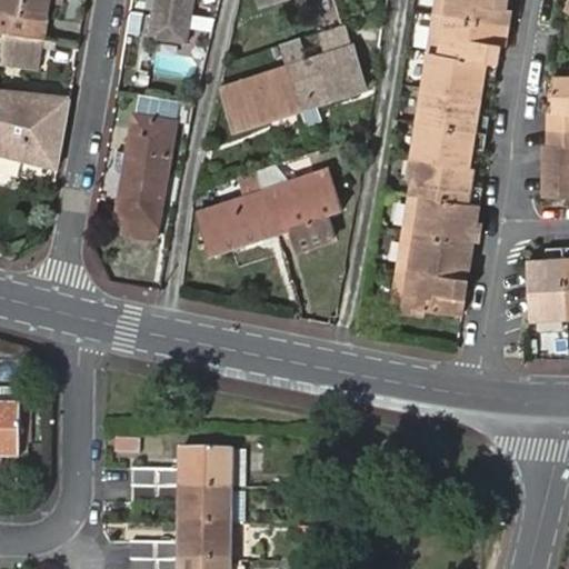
[(50,0),(2,0),(1,8),(49,17),(50,3),(50,0)]
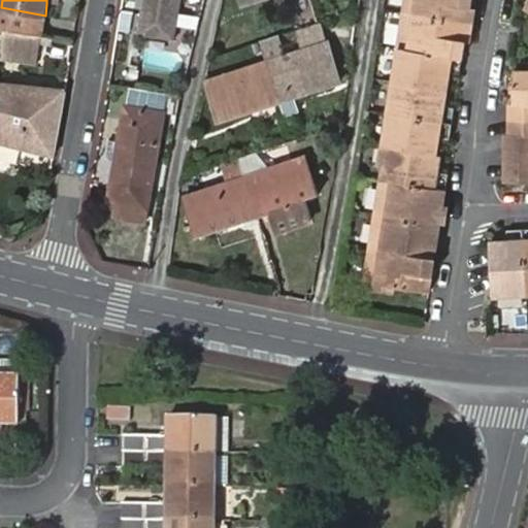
[(143,0),(139,32),(173,37),(177,0),(143,0)]
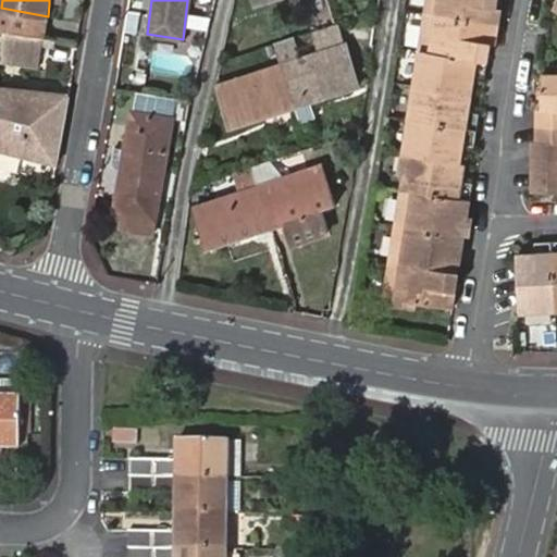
[(428,0),(426,14),(496,25),(498,8),(492,7),(493,0),(428,0)]
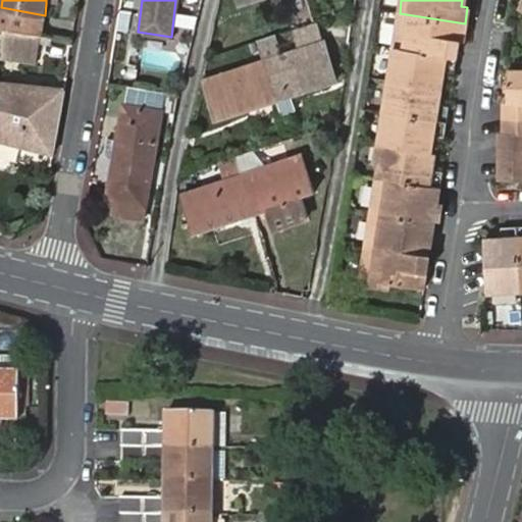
[(0,28),(6,29),(32,34),(41,35),(45,15),(1,7),(0,6),(0,28)]
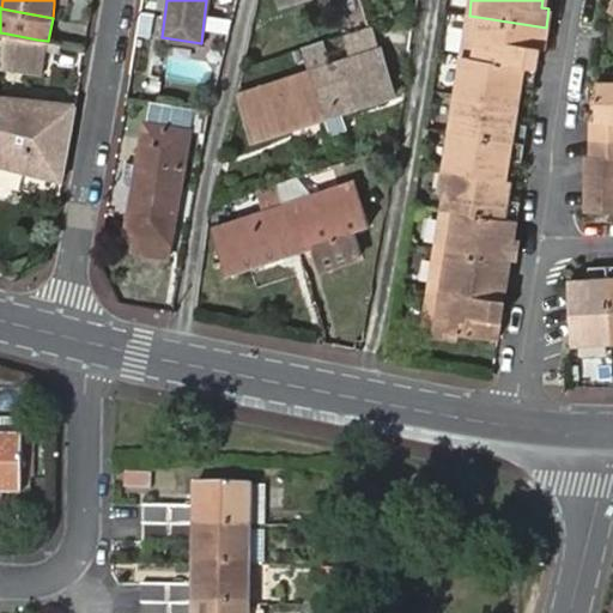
[(536,44),(542,46),(546,28),(469,16),(462,55),(532,67),(536,44)]
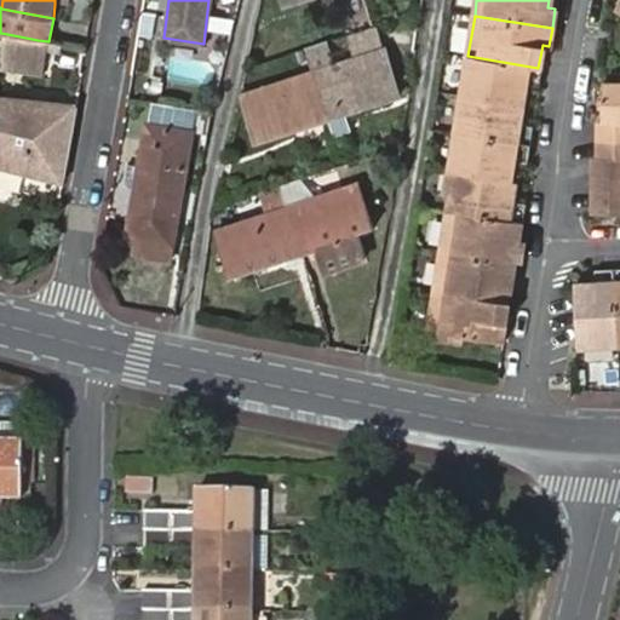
[(346,36),(354,61),(388,50),(380,26),(346,36)]
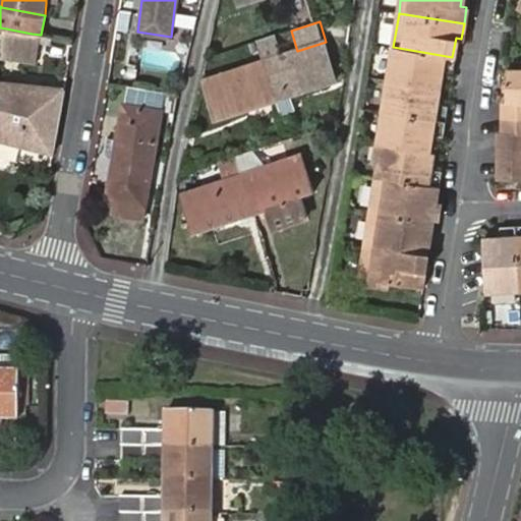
[(32,34),(6,29),(1,51),(37,58),(41,36),(41,35),(32,34)]
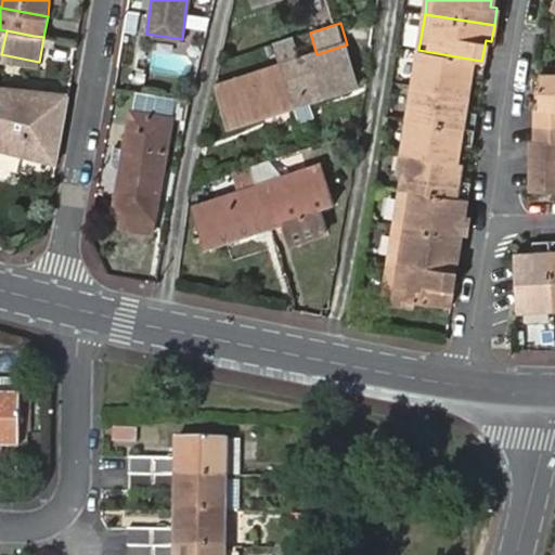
[(347,44),(317,54),(301,59),(295,37),(276,42),(284,65),(221,86),(234,125),(285,108),(282,98),(293,94),(305,90),(308,102),(361,85),(347,44)]
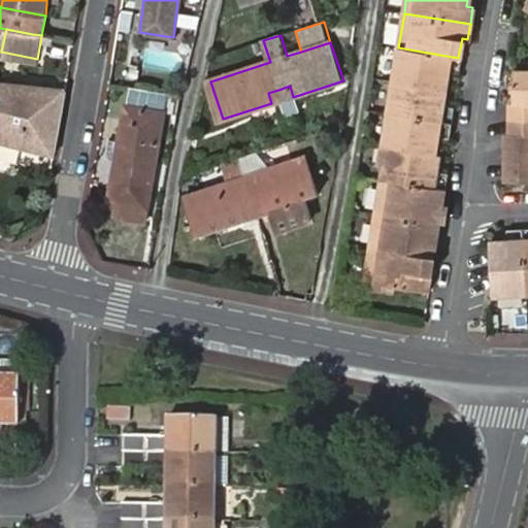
[(458,58),(464,59),(467,39),(462,38),(458,58)]
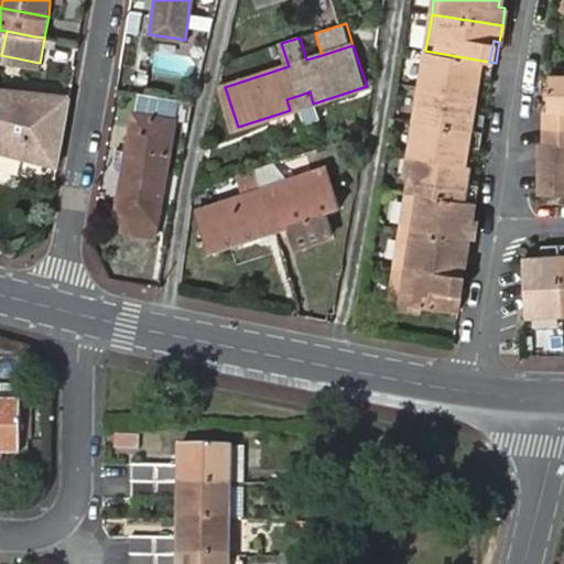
[(420,85),(479,95),(481,78),(494,80),(496,63),(489,62),(425,51),(420,85)]
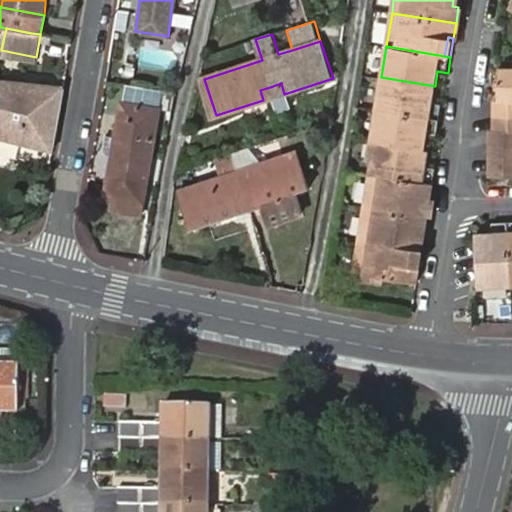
[(36,57),(1,50),(1,54),(0,58),(34,64),(36,57)]
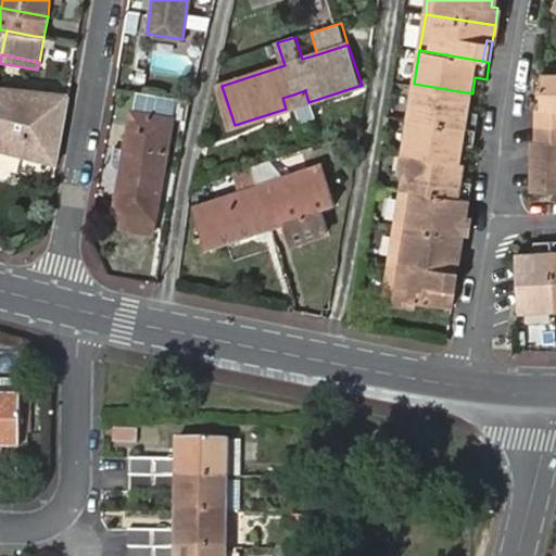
[(555,74),(544,75),(544,112),(539,112),(539,127),(555,126),(555,74)]
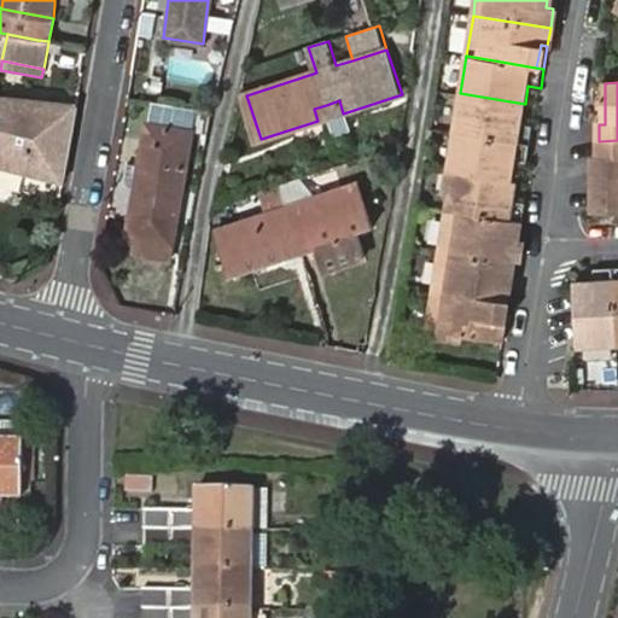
[(454,130),(530,144),(534,124),(522,123),(525,104),(460,93),(454,130)]
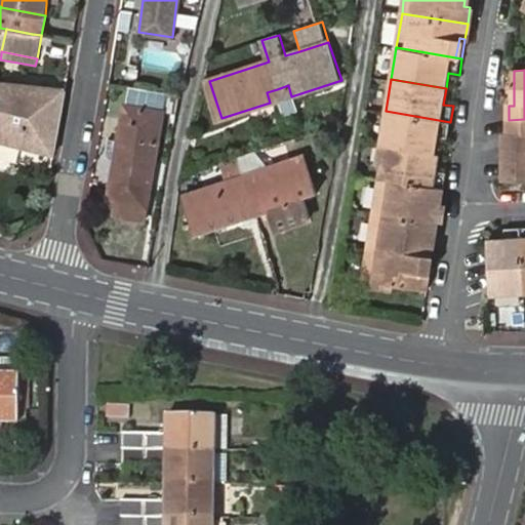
[(0,139),(54,153),(66,88),(0,81),(0,139)]
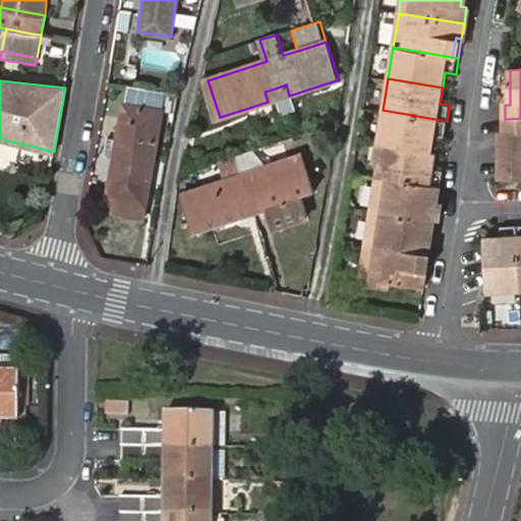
[(166,94),(129,84),(107,198),(143,207),(166,94)]
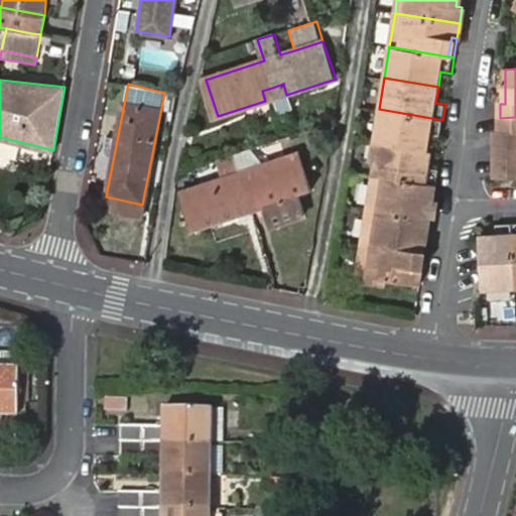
[(262,91),(265,101),(276,98),(286,95),(283,84),(272,88),(262,91)]
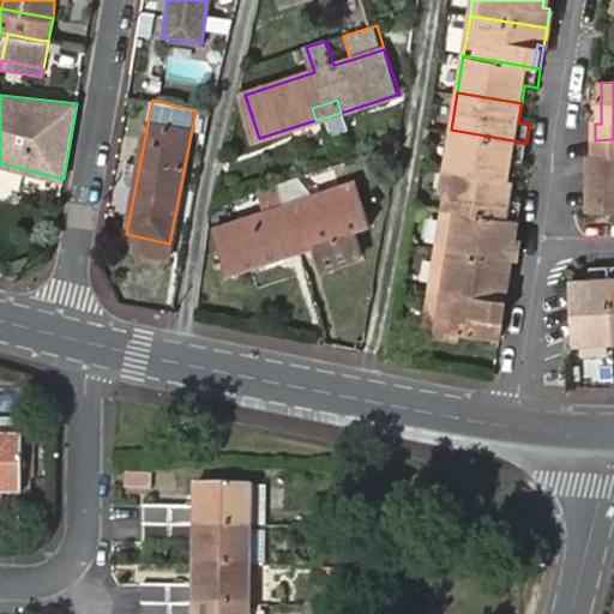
[(451,169),(509,179),(512,160),(524,162),(527,143),(451,130),(445,168),(451,169)]
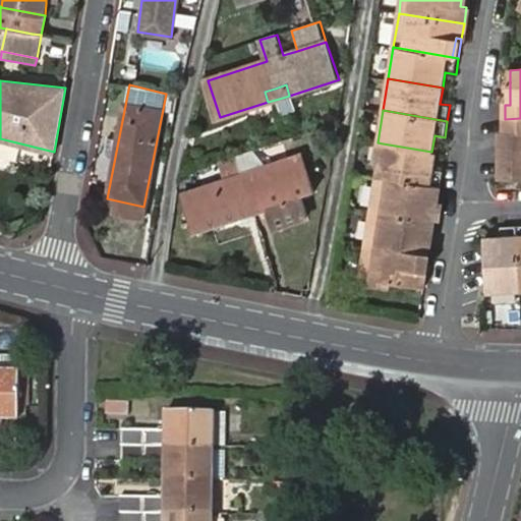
[(520,118),(505,119),(505,134),(520,134),(520,118)]
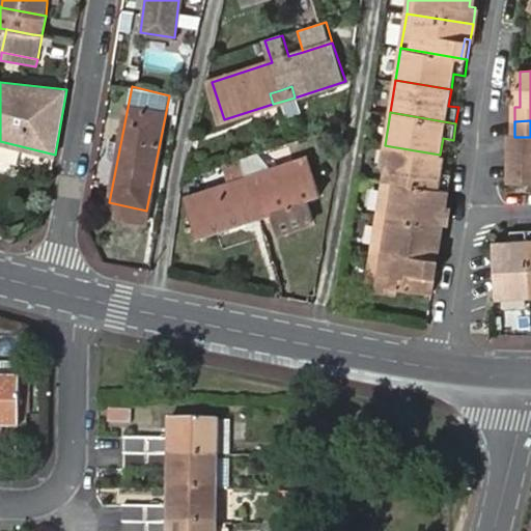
[(530,137),(514,137),(509,137),(510,152),(530,152),(530,137)]
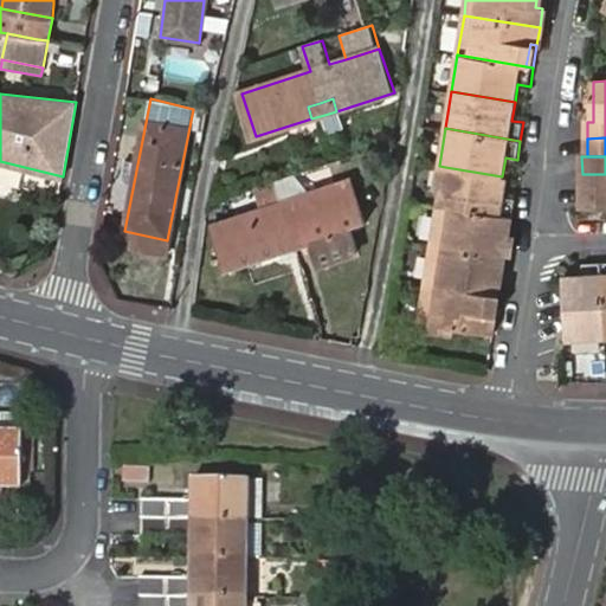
[(439,204),(515,217),(519,200),(503,198),(507,178),(502,176),(445,167),(439,204)]
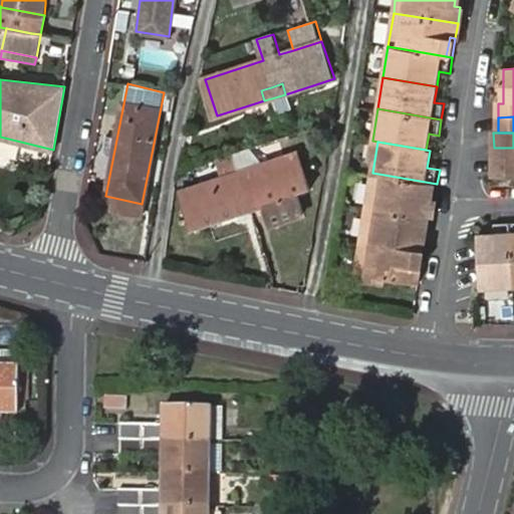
[(513,148),(494,148),(493,163),(513,163),(513,148)]
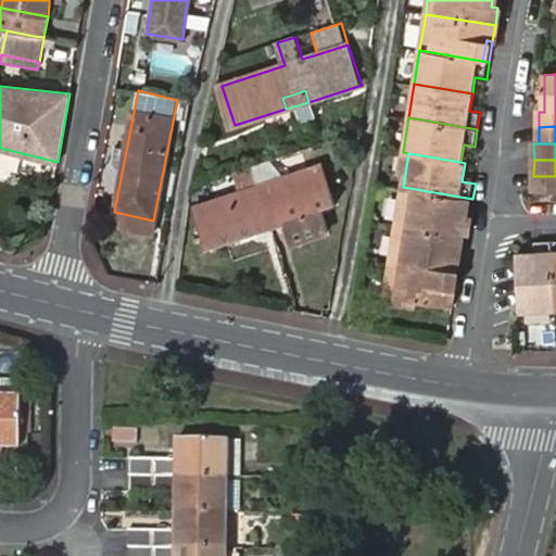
[(320,165),(257,186),(267,214),(278,211),(282,223),(290,243),(328,231),(320,209),(335,204),(320,165)]
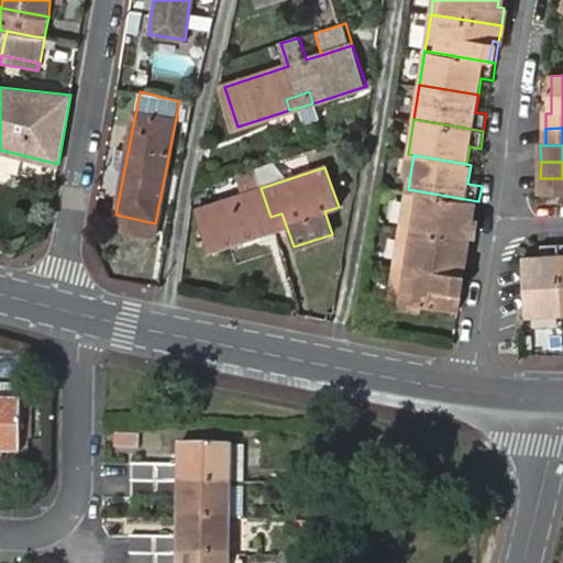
[(261,188),(255,169),(238,175),(243,195),(197,210),(211,251),(263,232),(258,220),(271,217),(261,188)]
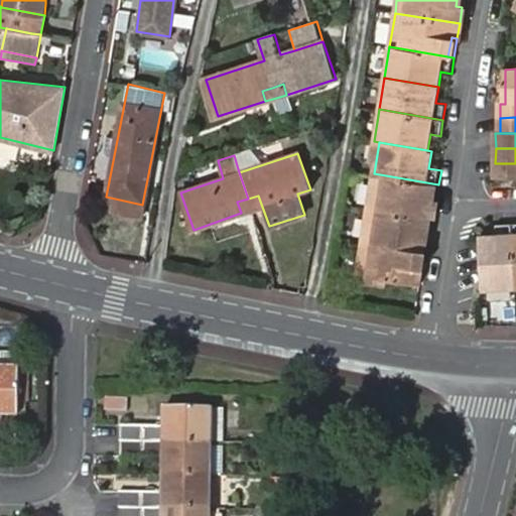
[(515,163),(495,163),(495,178),(515,178),(515,163)]
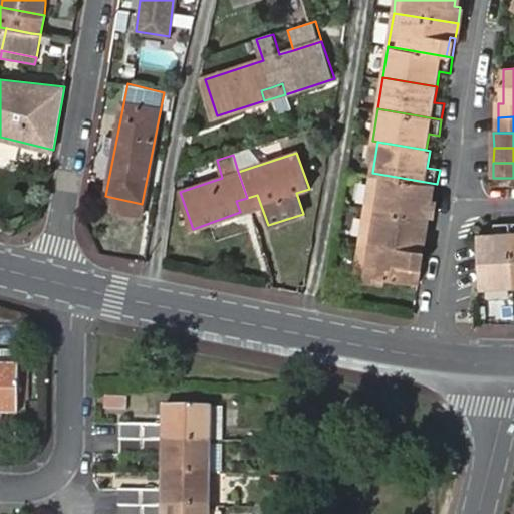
[(428,200),(435,201),(437,184),(372,173),(367,206),(426,215),(428,200)]
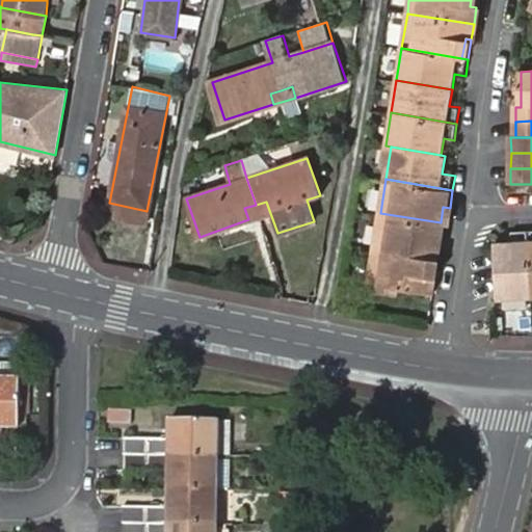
[(256,205),(260,216),(270,213),(266,202),(256,205)]
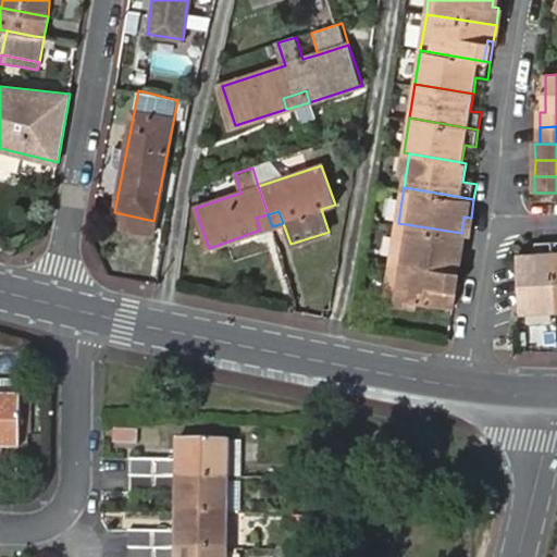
[(256,218),(260,230),(272,226),(268,214),(256,218)]
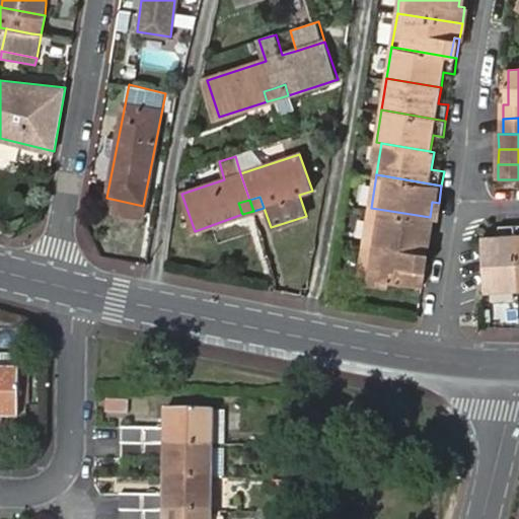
[(430,217),(435,219),(439,203),(432,202),(430,217)]
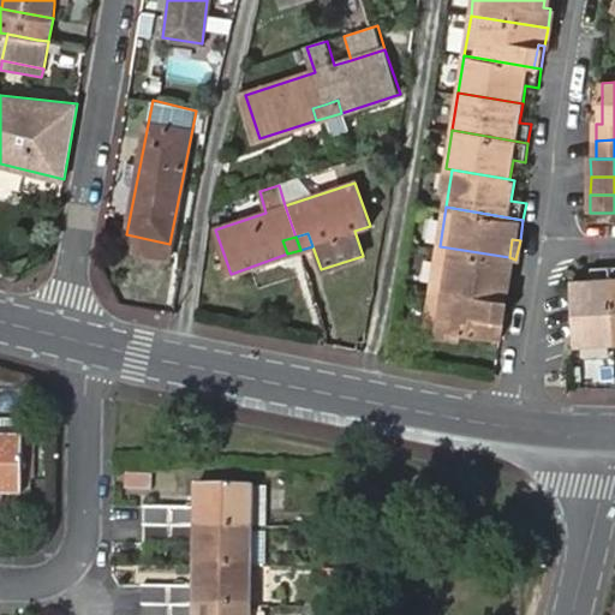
[(440,246),(433,287),(502,299),(505,279),(513,280),(515,260),(509,257),(440,246)]
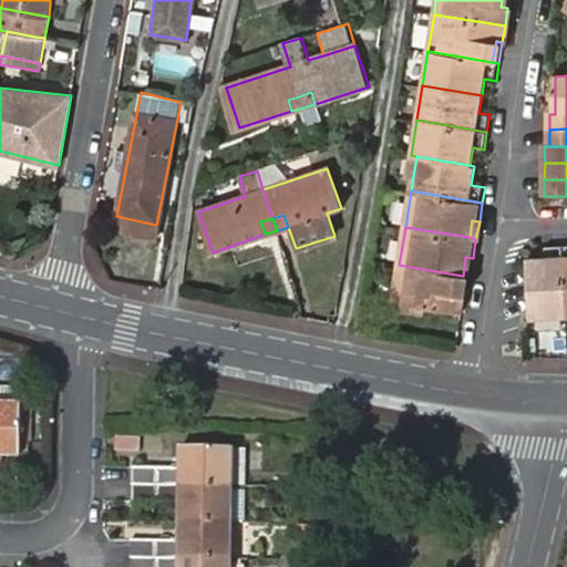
[(528,258),(532,317),(566,316),(563,245),(546,245),(547,257),(528,258)]
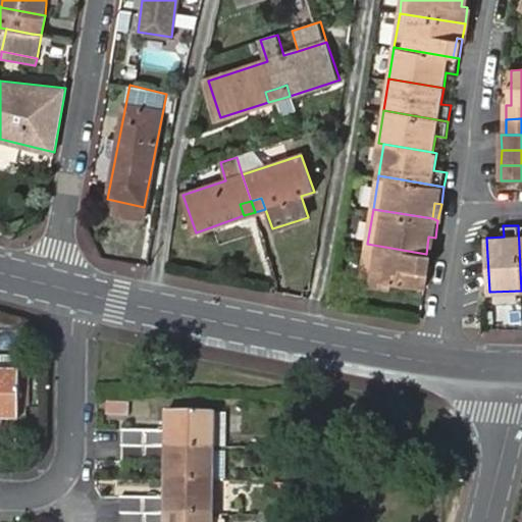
[(426,254),(432,254),(435,238),(428,237),(426,254)]
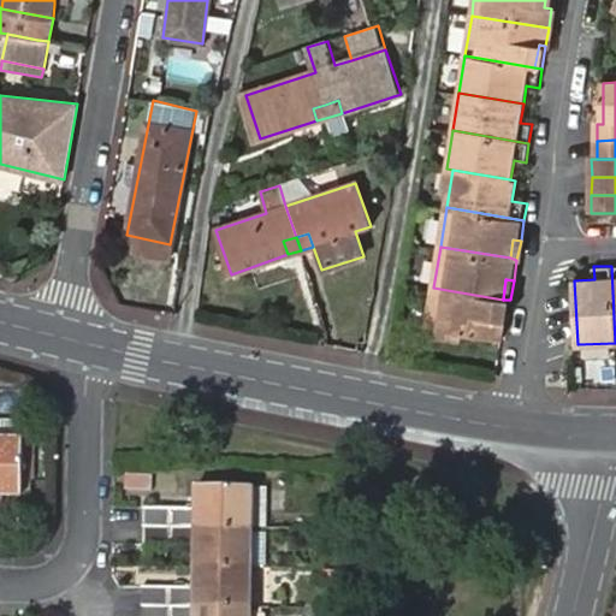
[(427,326),(504,338),(507,320),(499,319),(503,300),(433,288),(427,326)]
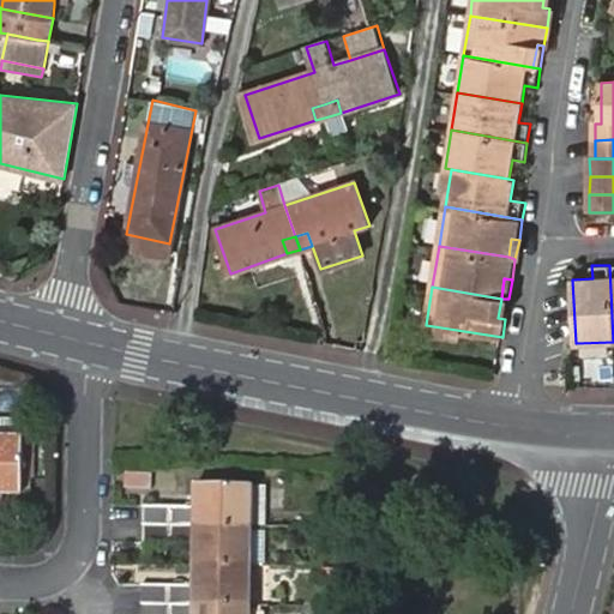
[(498,318),(505,319),(509,299),(501,299),(498,318)]
